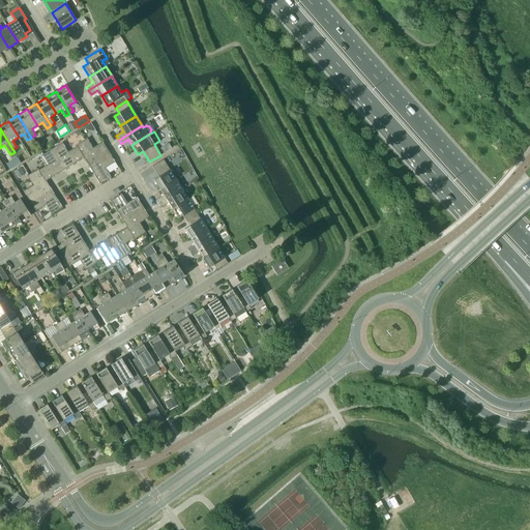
[(50,146),(55,143),(50,135),(46,138),(50,146)]
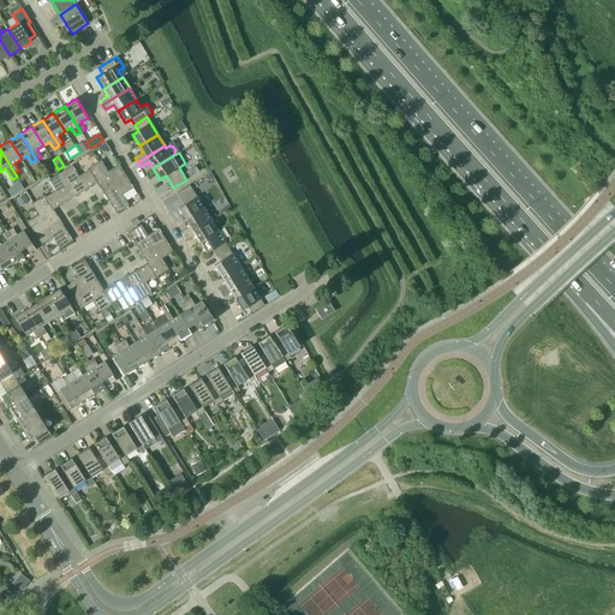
[(88,169),(89,171),(97,183),(102,191),(126,177),(119,165),(108,172),(101,161),(88,169)]
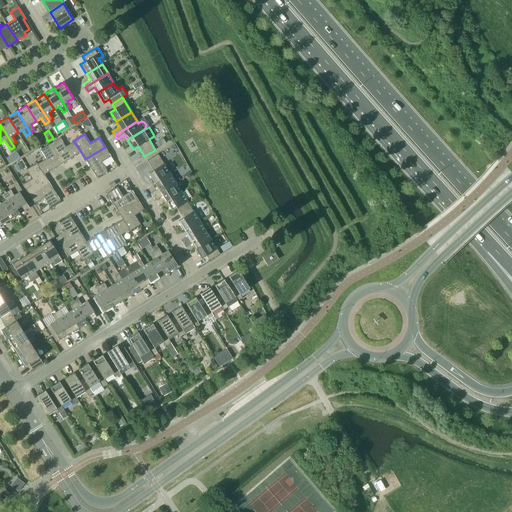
[(49,142),(50,144),(62,163),(81,152),(74,142),(65,147),(60,138),(54,141),(53,139),(49,142)]
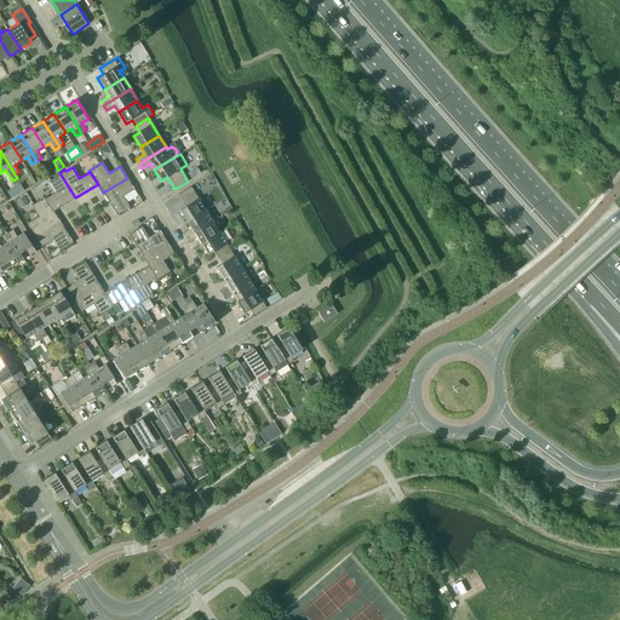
[(53,212),(75,197),(61,174),(49,182),(56,193),(46,199),(53,212)]
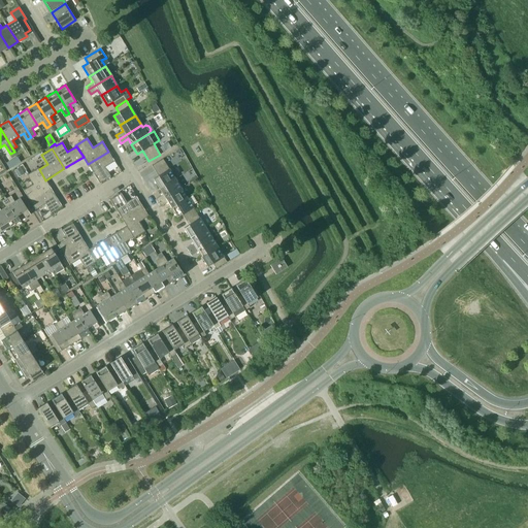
[(108,152),(88,164),(99,184),(110,176),(105,167),(114,161),(108,152)]
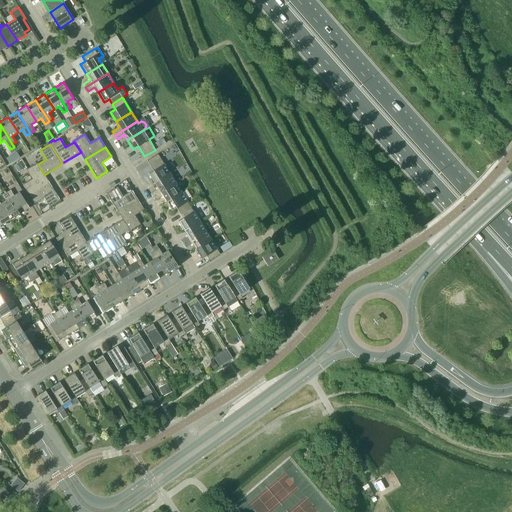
[(170,174),(158,154),(147,161),(153,171),(148,174),(154,183),(170,174)]
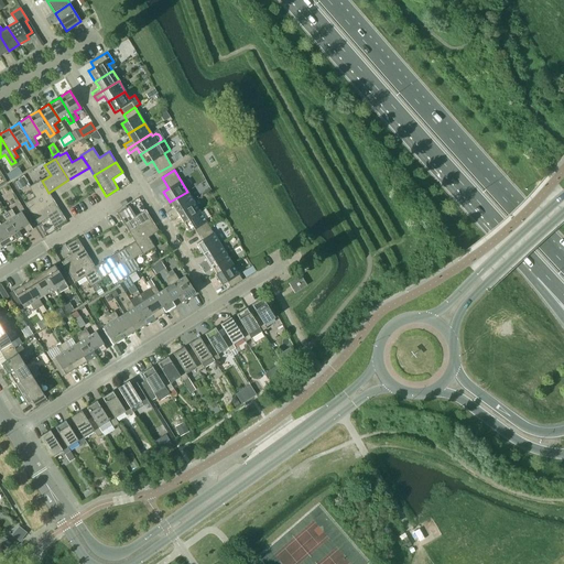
[(12,172),(7,175),(10,181),(15,177),(12,172)]
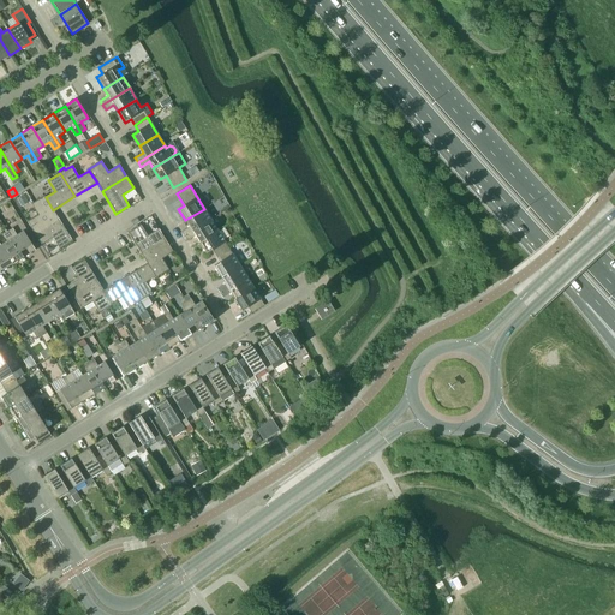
[(28,203),(23,195),(17,199),(22,207),(28,203)]
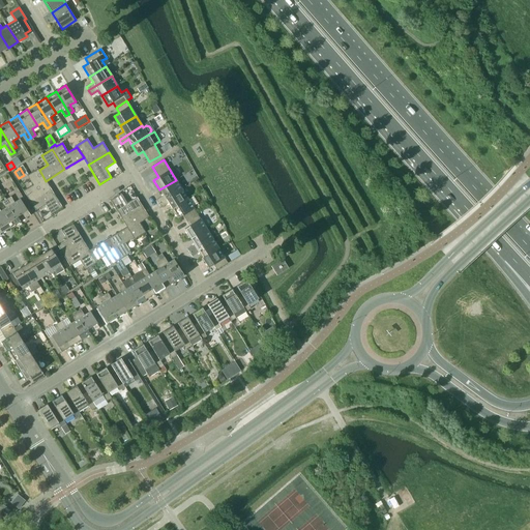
[(24,190),(30,201),(50,188),(46,181),(39,170),(38,169),(27,176),(33,185),(24,190)]
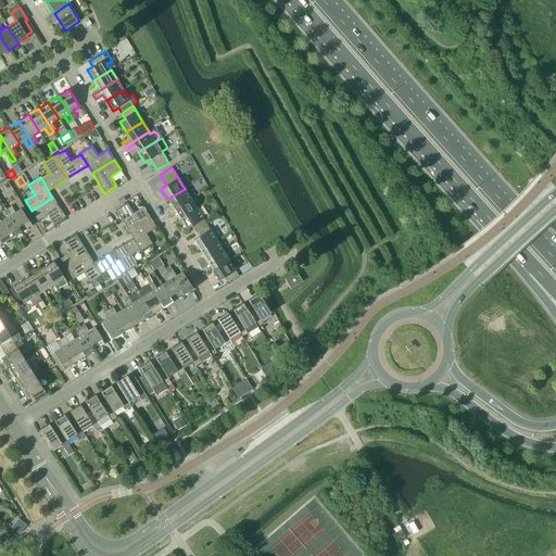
[(164,210),(166,214),(191,199),(185,189),(167,199),(172,205),(164,210)]
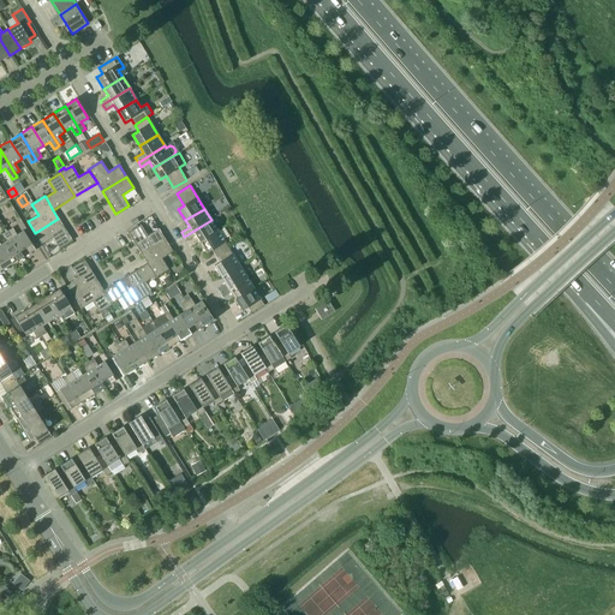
[(59,249),(72,240),(58,219),(35,233),(42,245),(53,238),(59,249)]
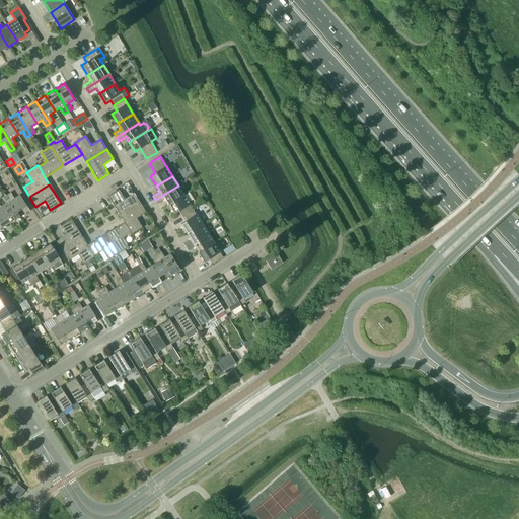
[(164,199),(168,205),(183,195),(178,186),(155,200),(158,204),(164,199)]
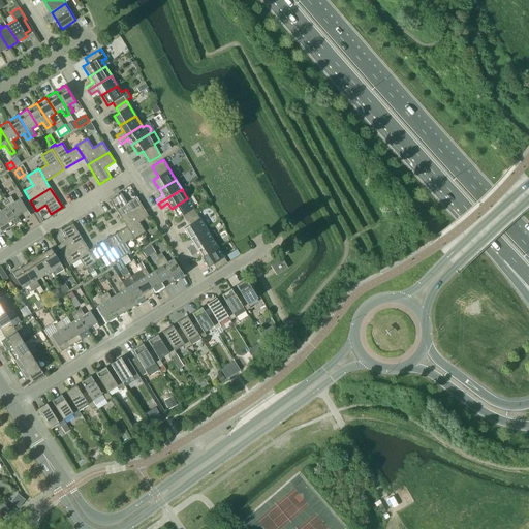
[(121,193),(110,200),(122,219),(143,207),(136,196),(127,203),(121,193)]
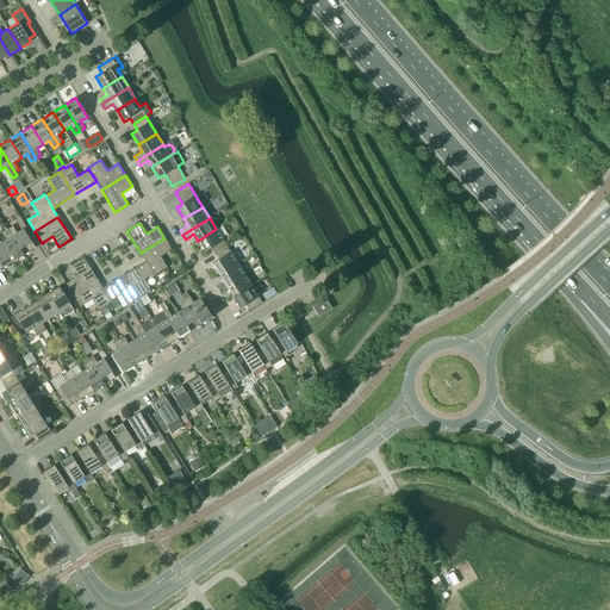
[(7,229),(24,255),(35,248),(23,229),(17,234),(12,226),(7,229)]
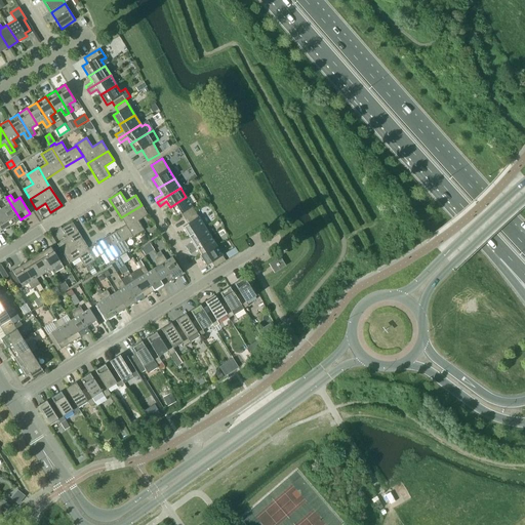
[(182,213),(185,218),(195,212),(191,204),(195,202),(191,195),(187,198),(186,197),(170,207),(176,216),(182,213)]
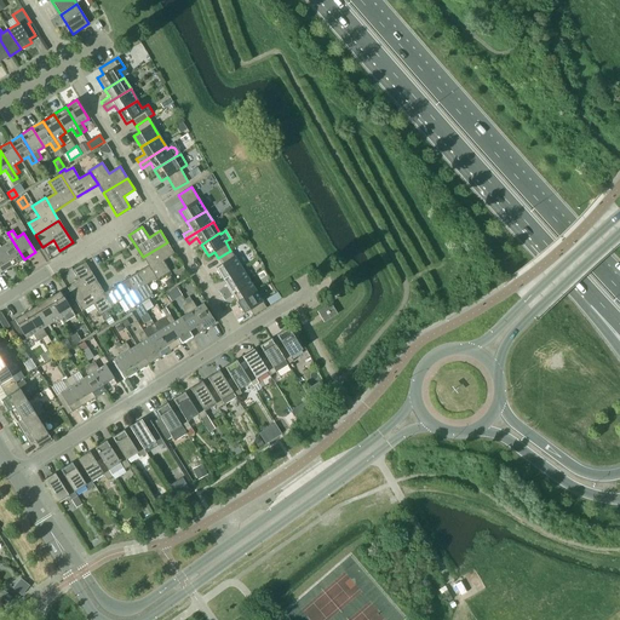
[(24,259),(7,233),(3,236),(7,244),(1,247),(12,267),(24,259)]
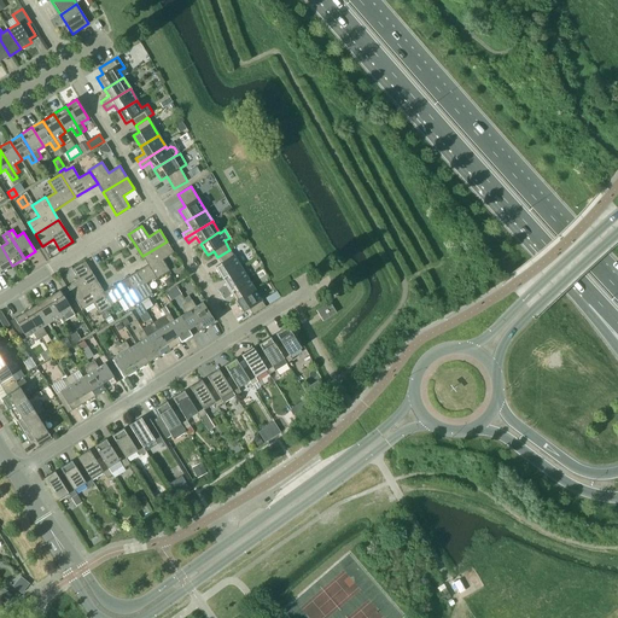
[(143,256),(147,264),(155,278),(156,279),(169,270),(163,260),(174,254),(167,242),(143,256)]
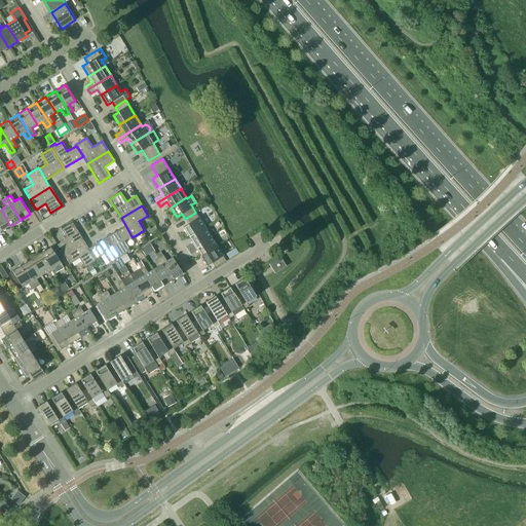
[(0,229),(1,231),(10,226),(1,210),(0,210),(0,229)]
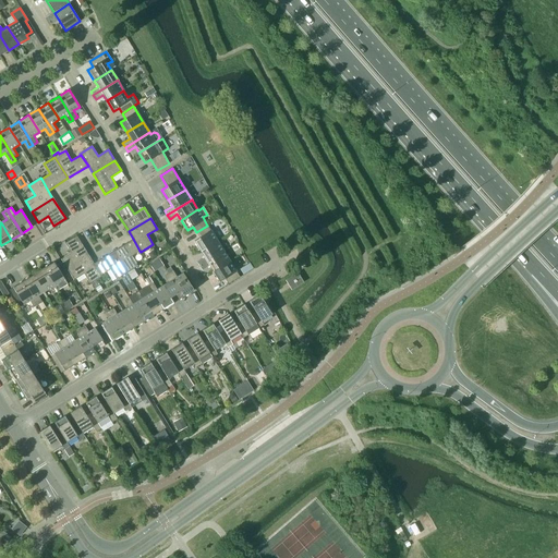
[(217,241),(207,226),(196,232),(199,238),(194,241),(201,252),(217,241)]
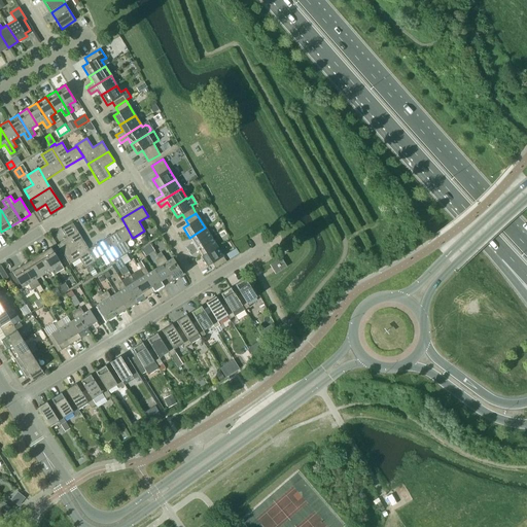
[(58,245),(64,254),(84,242),(72,222),(61,230),(67,239),(58,245)]
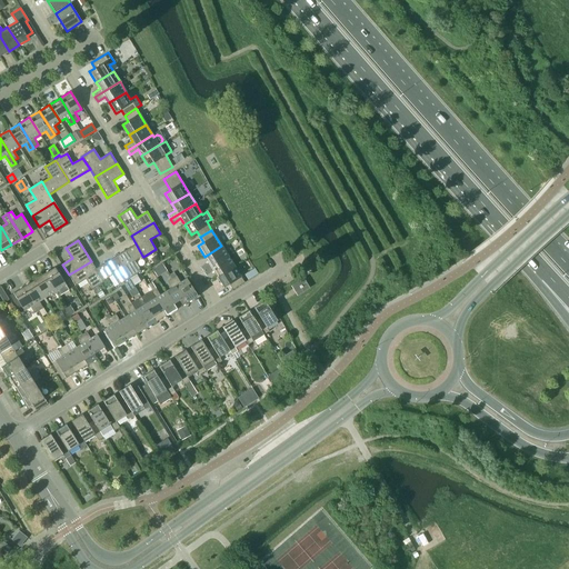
[(142,256),(136,243),(116,257),(129,278),(140,271),(133,261),(142,256)]
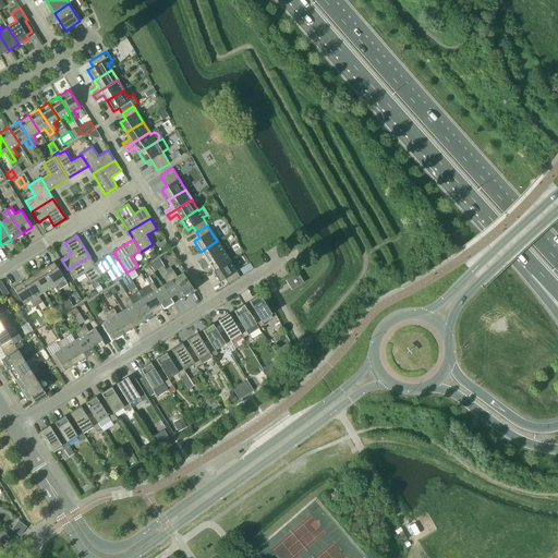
[(204,257),(196,262),(199,266),(223,251),(217,241),(201,252),(204,257)]
